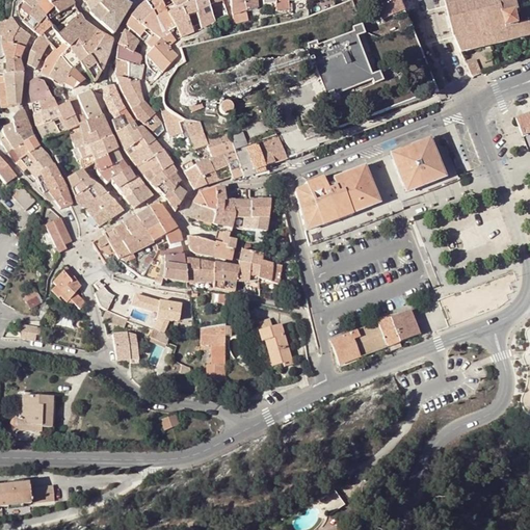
[(51,18),(59,12),(55,6),(54,6),(51,3),(48,0),(23,0),(25,3),(33,10),(37,6),(47,15),(48,14),(51,18)]
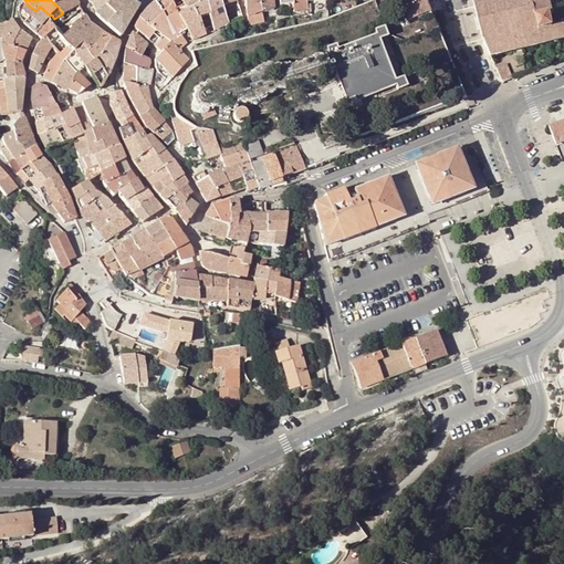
[(63,13),(80,3),(77,0),(59,0),(54,3),(58,7),(59,7),(63,13)]
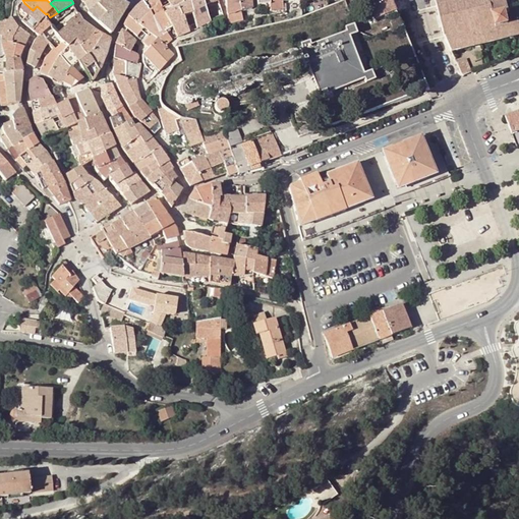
[(85,0),(84,1),(90,9),(98,3),(101,0),(85,0)]
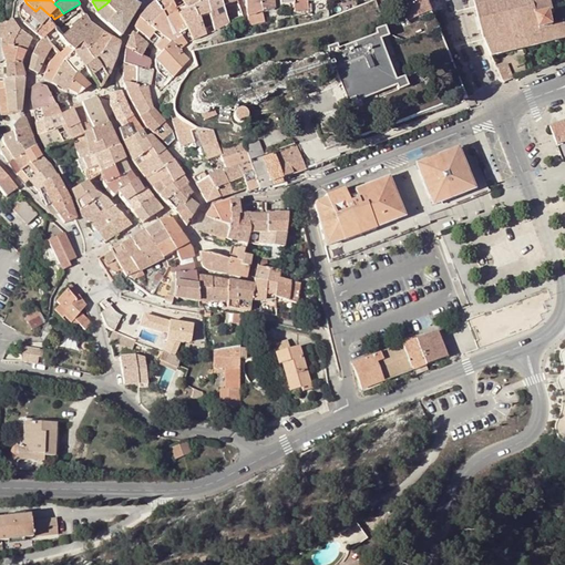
[(141,4),(133,0),(110,0),(106,3),(98,10),(98,11),(123,34),(141,4)]
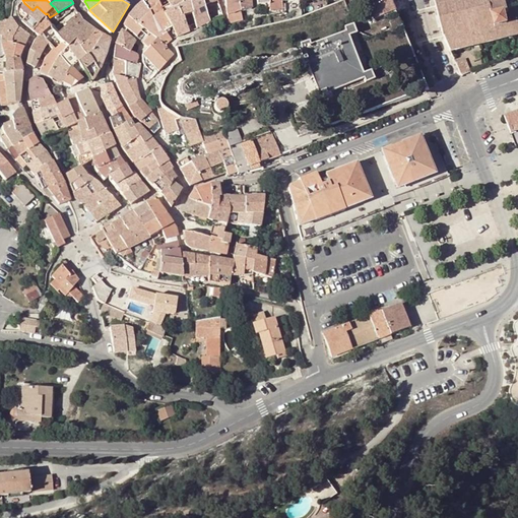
[(148,8),(143,0),(135,7),(129,15),(125,24),(137,36),(143,27),(150,33),(144,41),(149,46),(157,38),(158,39),(160,37),(151,15),(148,8)]
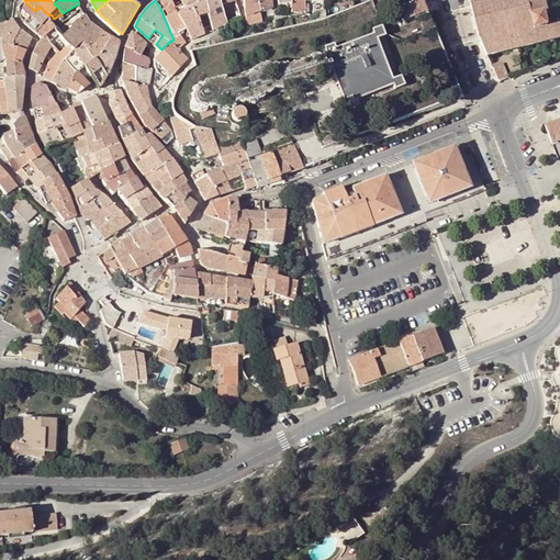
[(176,8),(175,6),(172,0),(155,0),(160,9),(164,17),(176,11),(175,9),(176,8)]
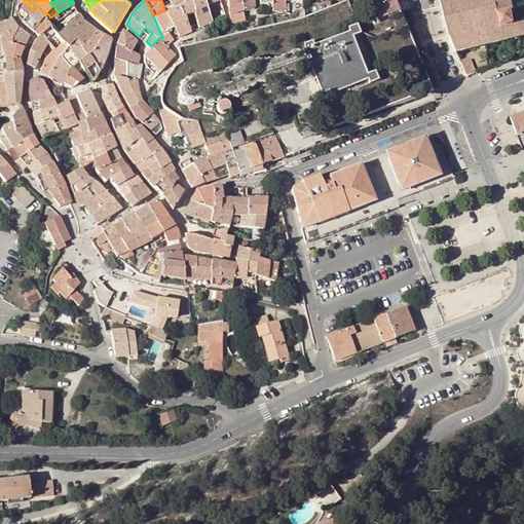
[(170,0),(171,2),(172,3),(174,7),(180,4),(184,15),(195,11),(196,11),(193,0),(170,0)]
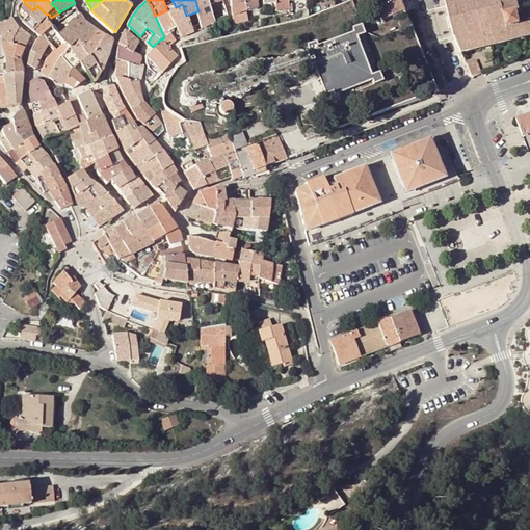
[(210,4),(209,0),(195,0),(199,11),(197,11),(199,15),(203,27),(203,26),(215,20),(213,14),(211,7),(210,4)]
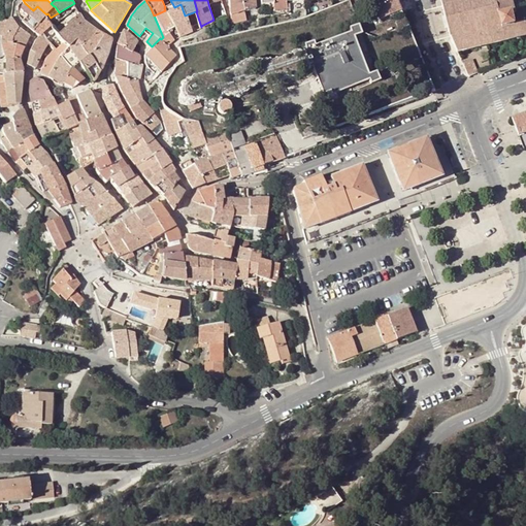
[(248,19),(245,9),(243,0),(230,0),(233,22),(248,19)]
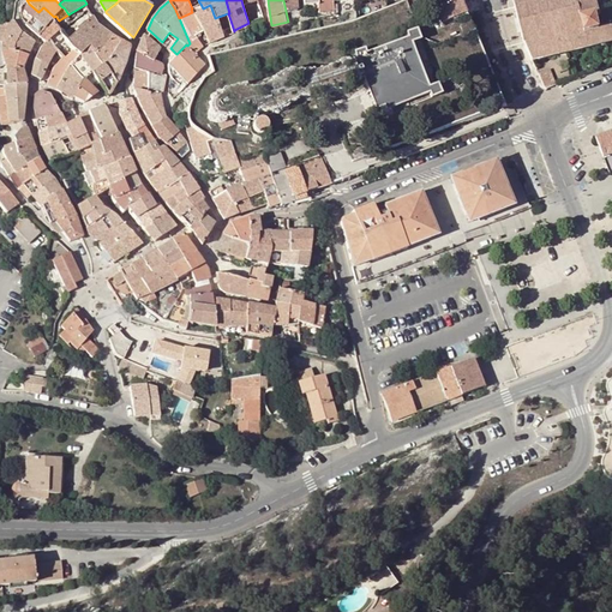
[(299,7),(298,0),(283,0),(286,11),(299,7)]
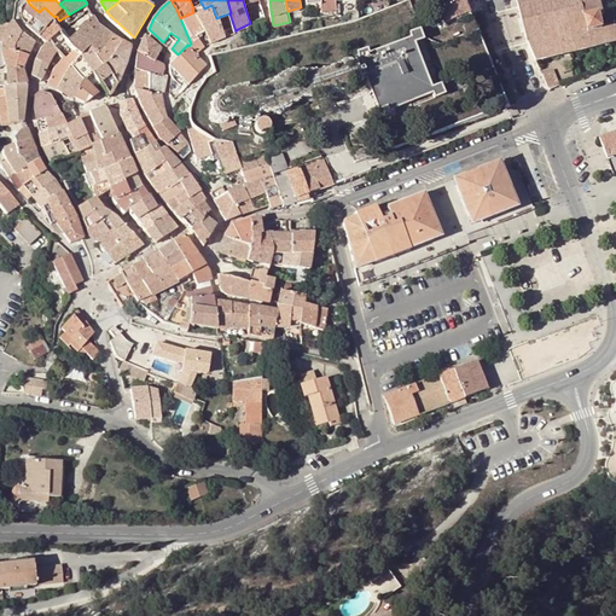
[(337,0),(321,0),(323,3),(323,12),(337,10),(337,3),(336,0),(337,0)]
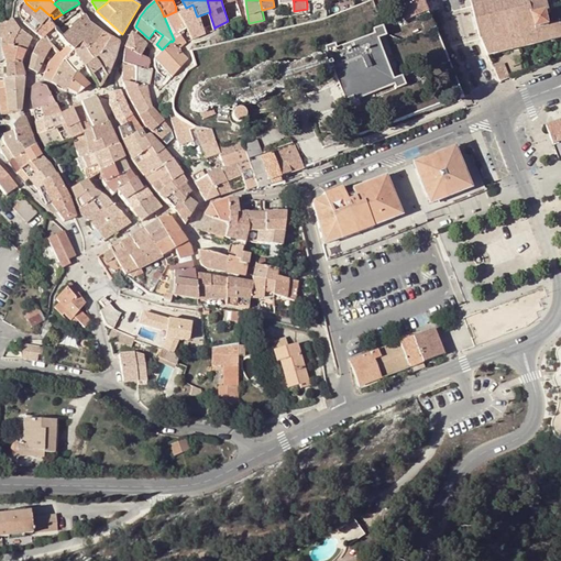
[(406,19),(430,9),(432,8),(438,7),(438,6),(436,0),(430,0),(428,1),(427,0),(416,0),(402,6),(406,19)]
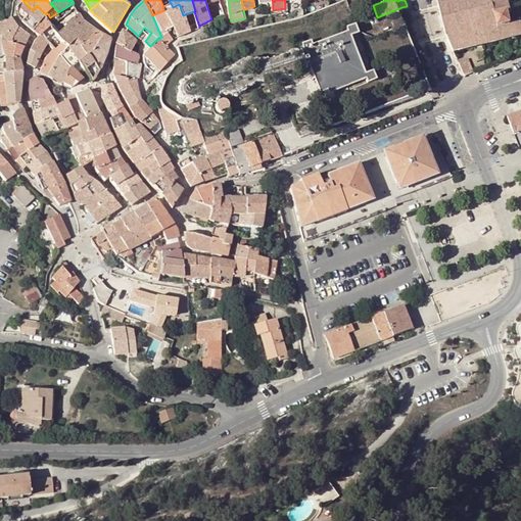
[(513,12),(512,11),(508,0),(448,0),(439,2),(440,5),(446,27),(448,35),(450,38),(519,21),(519,19),(518,17),(510,19),(509,13),(513,12)]
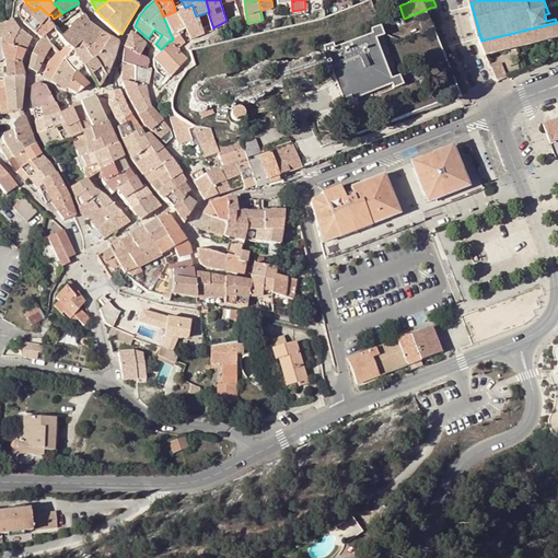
[(35,11),(26,3),(24,7),(23,8),(23,9),(23,10),(30,16),(35,11)]
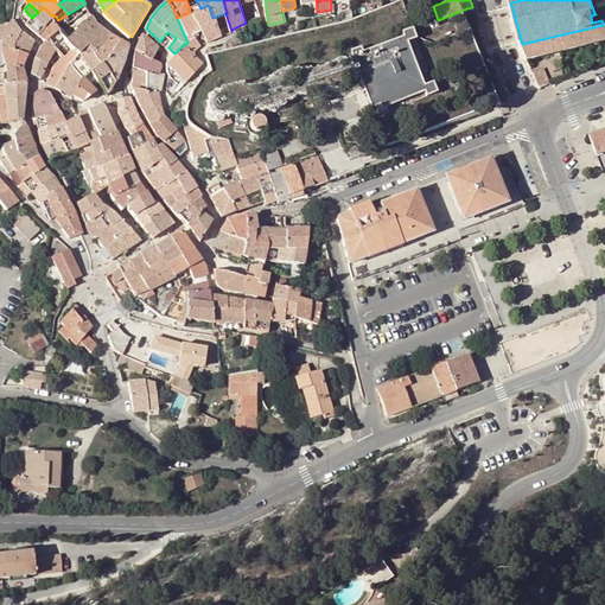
[(198,4),(190,8),(189,10),(190,12),(201,31),(202,33),(207,42),(222,36),(215,21),(212,18),(208,5),(201,8),(198,4)]
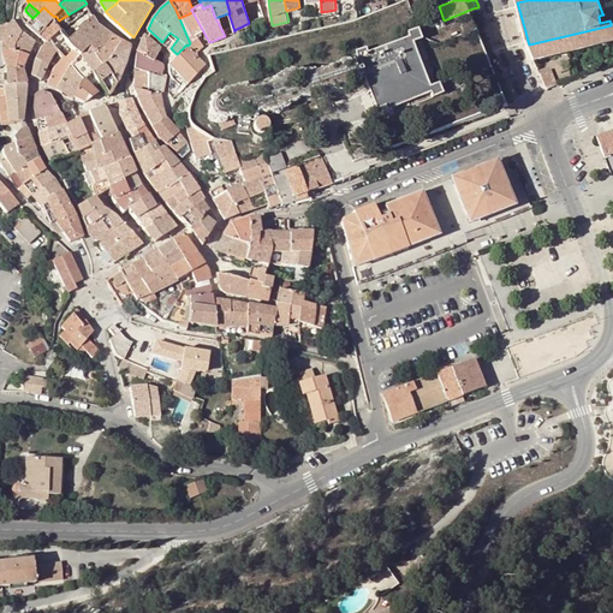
[(27,24),(40,35),(54,18),(54,17),(43,7),(39,12),(33,18),(27,24)]
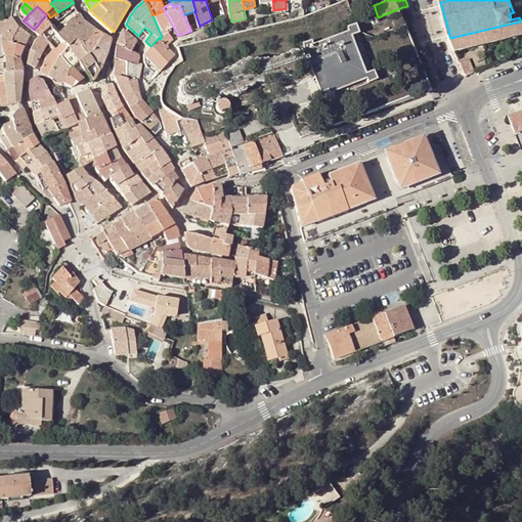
[(162,37),(168,33),(167,31),(173,27),(164,10),(153,15),(162,37)]
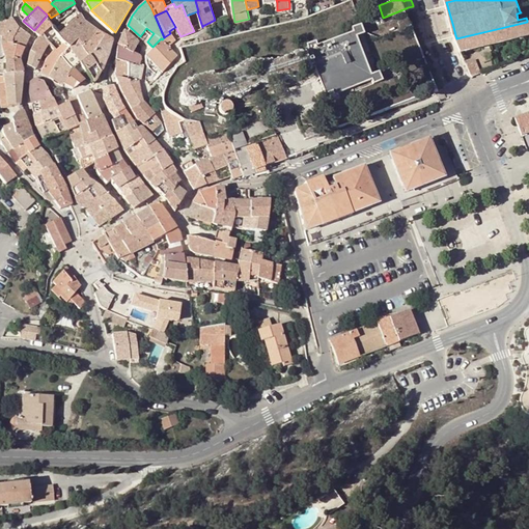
[(63,42),(64,42),(70,46),(79,37),(99,28),(85,20),(81,12),(67,24),(68,25),(59,35),(63,42)]
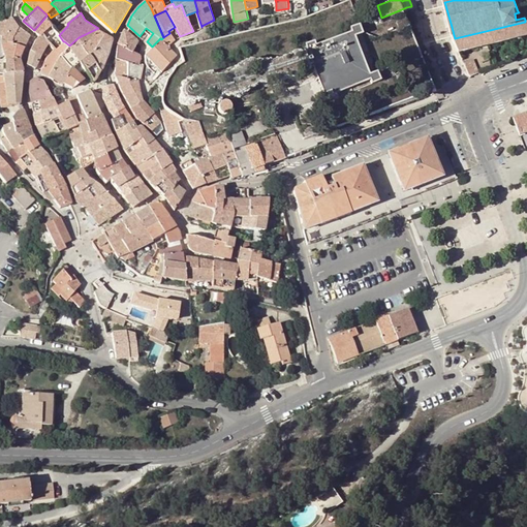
[(34,30),(40,35),(42,33),(52,23),(49,20),(47,16),(34,30)]
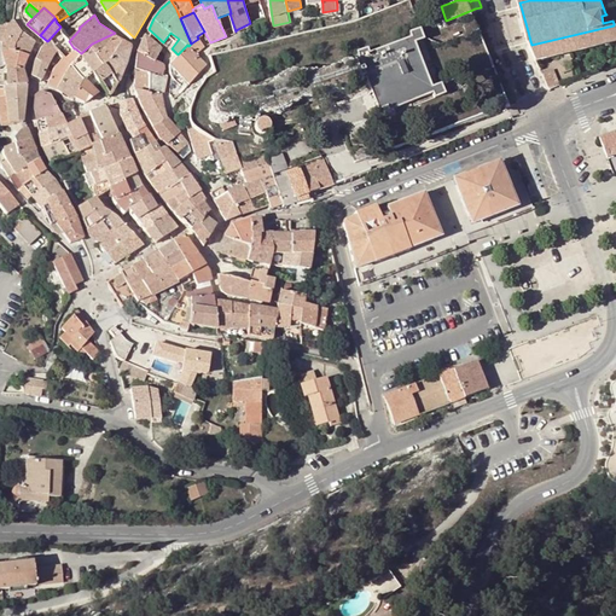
[(23,32),(15,21),(9,28),(7,29),(4,44),(3,48),(29,54),(36,41),(23,32)]
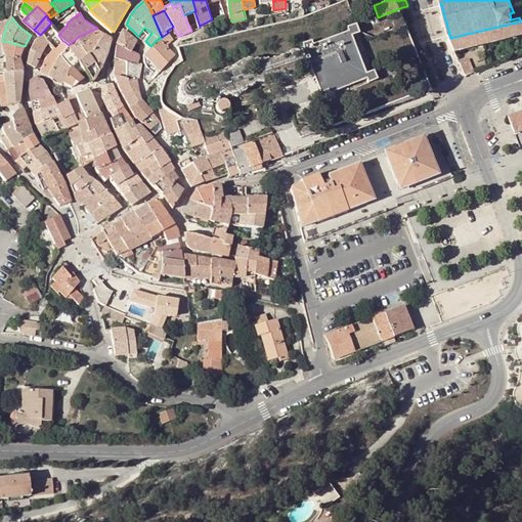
[(455,49),(457,51),(521,35),(521,22),(520,22),(450,38),(455,49)]
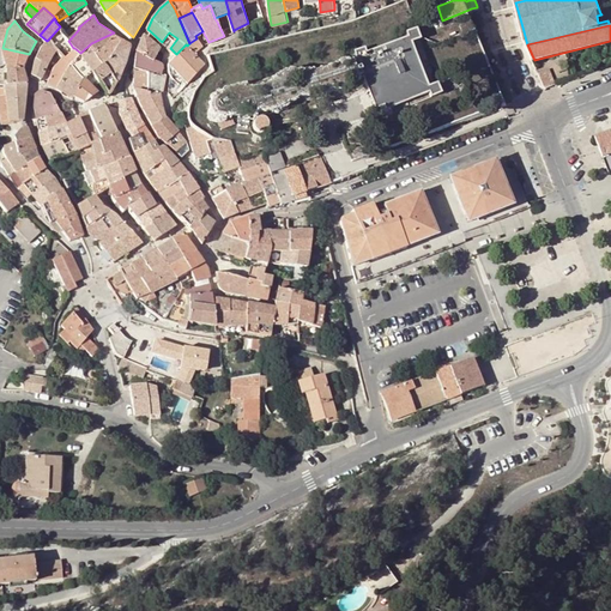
[(375,104),(368,107),(371,116),(373,120),(393,113),(391,106),(431,90),(434,95),(442,91),(437,80),(429,84),(412,40),(421,37),(417,26),(407,30),(409,35),(367,50),(364,46),(355,49),(357,59),(355,61),(361,76),(364,74),(375,104)]
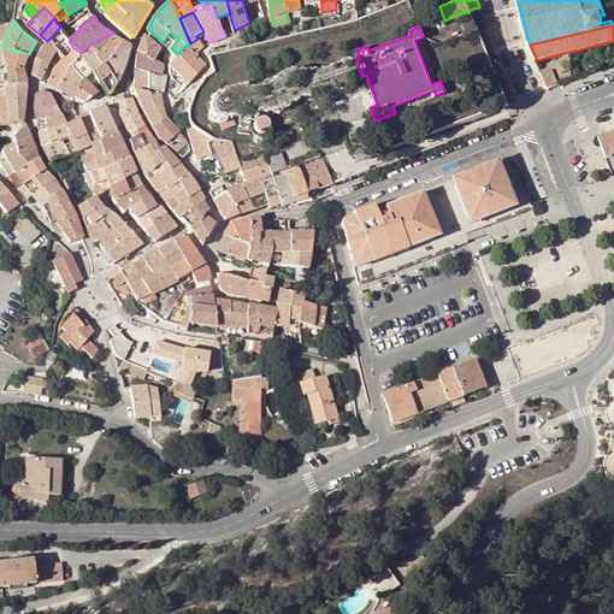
[(114,33),(92,43),(105,63),(114,53),(123,39),(114,33)]
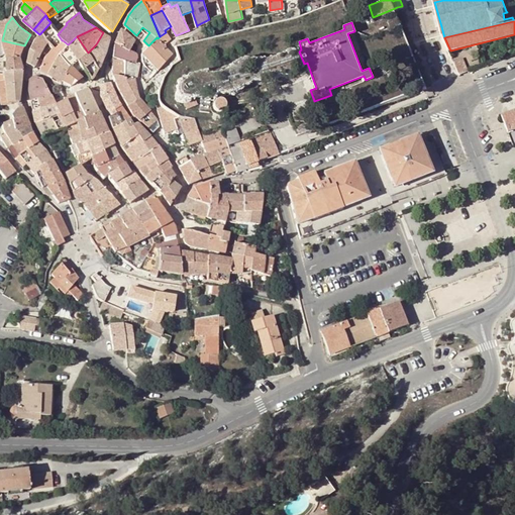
[(114,42),(113,56),(136,62),(138,58),(138,56),(138,55),(138,54),(137,52),(136,52),(130,49),(135,39),(128,33),(121,28),(114,42)]
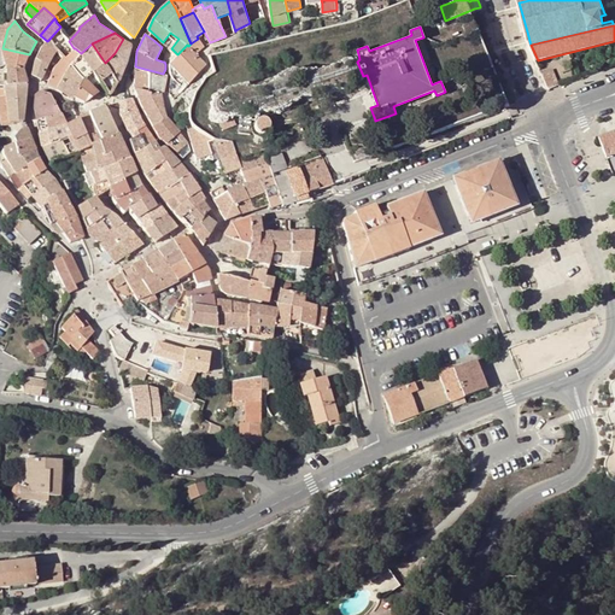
[(54,47),(56,46),(50,39),(47,41),(42,46),(35,63),(33,75),(42,78),(48,64),(58,51),(54,47)]
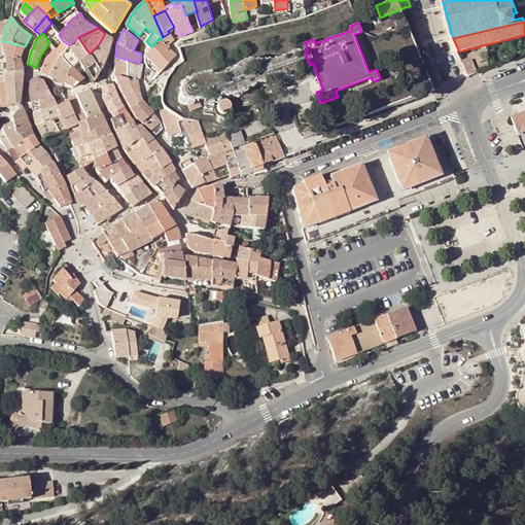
[(113,38),(105,33),(98,45),(90,54),(101,70),(102,70),(109,54),(113,38)]
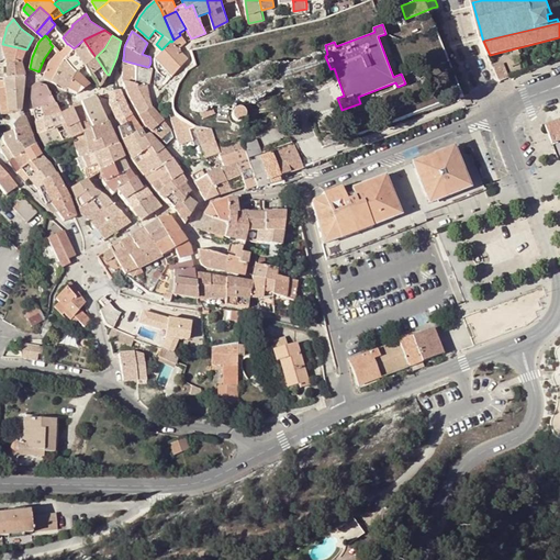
[(186,42),(180,35),(174,40),(171,42),(170,41),(161,49),(154,58),(156,59),(156,65),(156,67),(157,68),(157,69),(165,75),(168,70),(172,75),(188,57),(179,48),(186,42)]
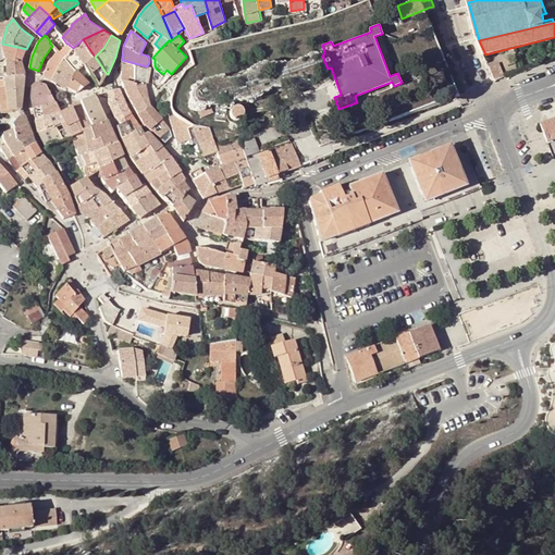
[(64,58),(64,59),(69,63),(71,65),(77,71),(83,76),(89,70),(86,65),(95,57),(83,39),(73,48),(64,58)]
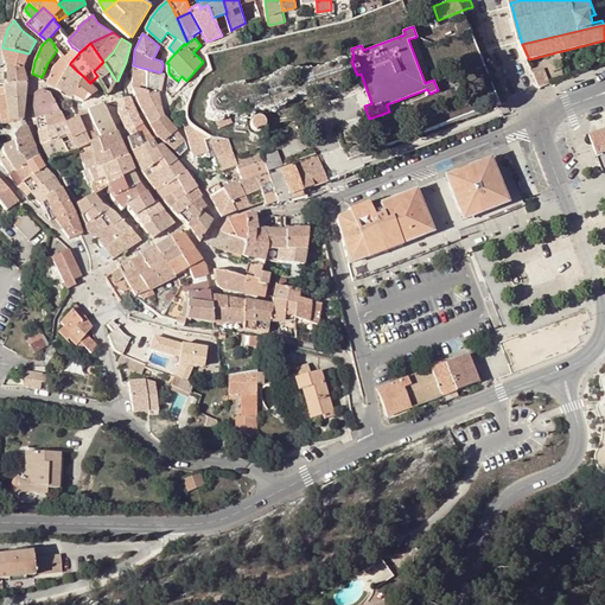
[(24,67),(29,53),(2,48),(6,63),(7,69),(24,68),(24,67)]
